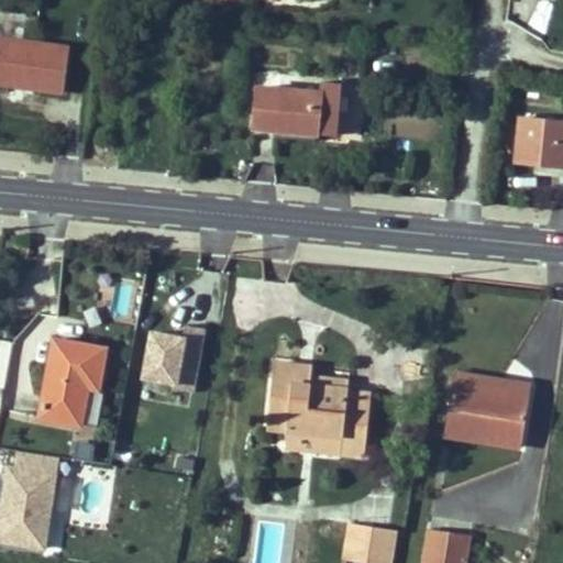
[(0,83),(64,92),(70,48),(0,37),(0,83)]
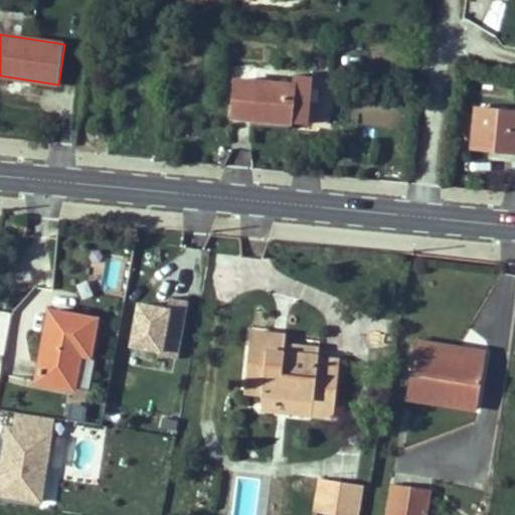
[(309,110),(312,77),(294,75),(293,83),(255,80),(251,119),(299,124),(301,110),(309,110)]
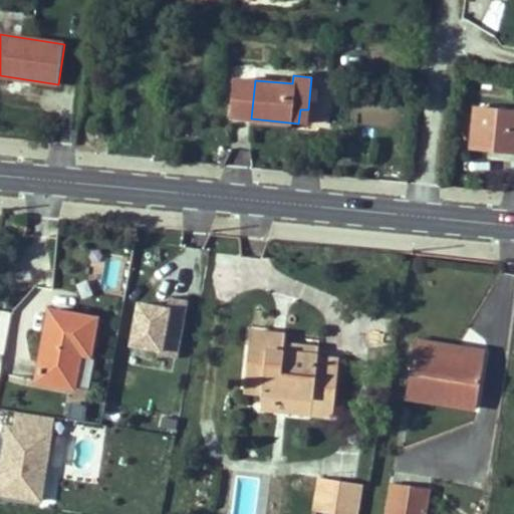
[(513,111),(477,108),(472,148),(510,151),(510,140),(513,140),(513,111)]
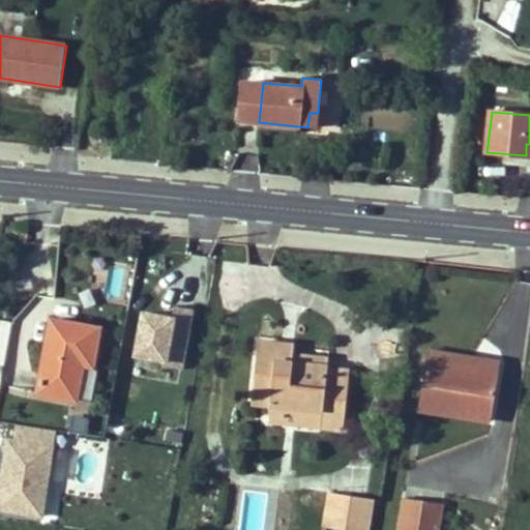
[(318,113),(310,113),(307,127),(316,127),(318,113)]
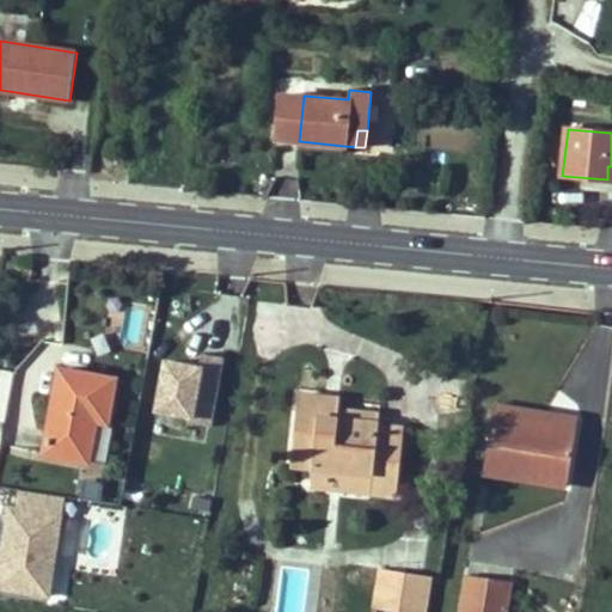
[(157,422),(216,426),(221,357),(201,356),(200,366),(159,363),(157,422)]
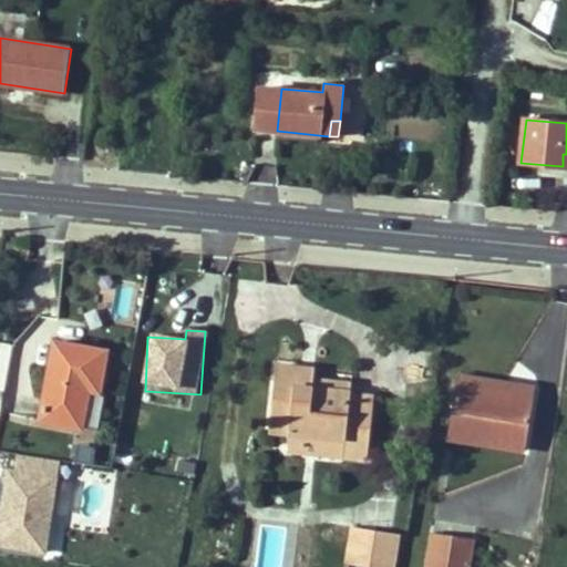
[(0,341),(0,490),(0,492),(0,549),(48,557),(53,514),(62,515),(70,463),(0,452),(0,419),(11,343),(0,341)]
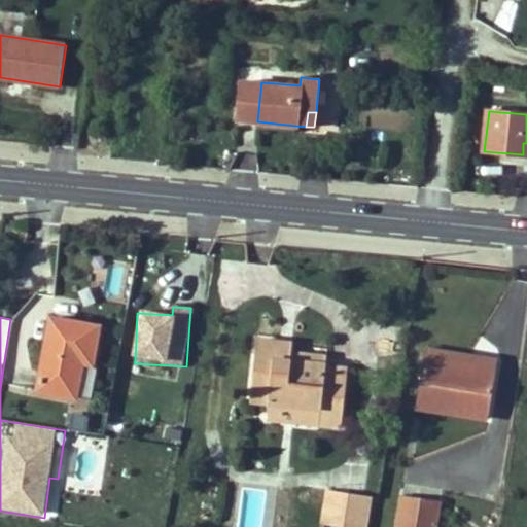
[(102,326),(55,317),(41,390),(77,397),(84,361),(95,363),(102,326)]
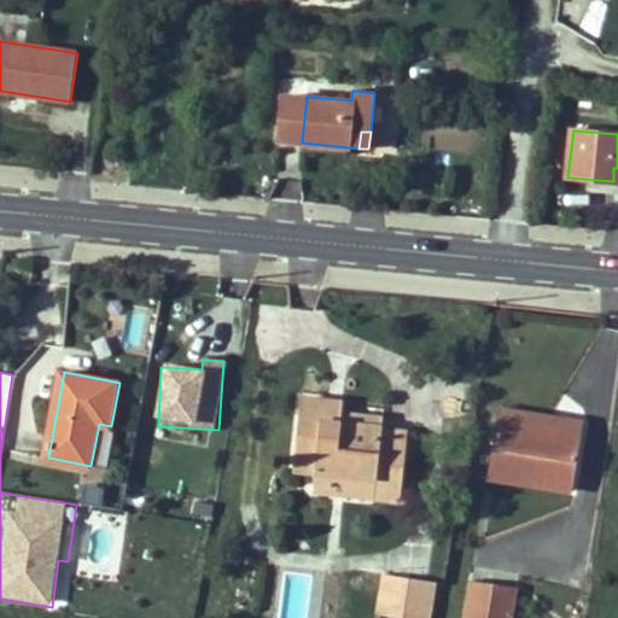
[(332,401),(304,397),(298,468),(319,470),(316,490),(404,499),(410,431),(385,429),(385,426),(330,420),(332,401)]
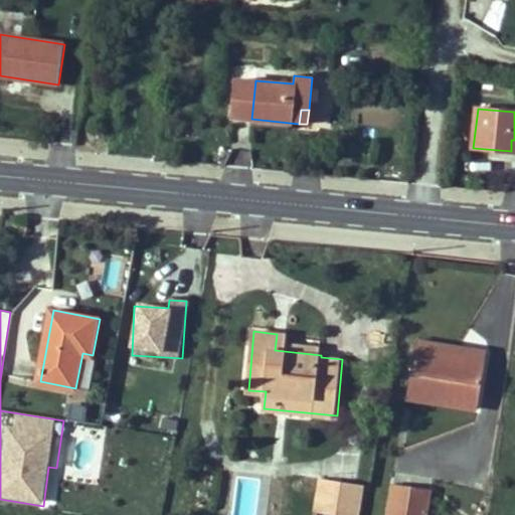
[(289,335),(277,334),(275,350),(321,355),(322,347),(289,343),(289,335)]
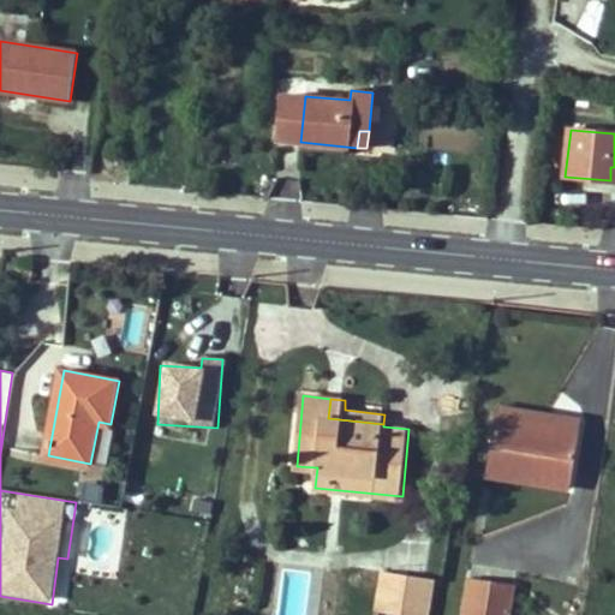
[(548,424),(499,417),(489,475),(573,488),(581,436),(547,431),(548,424)]
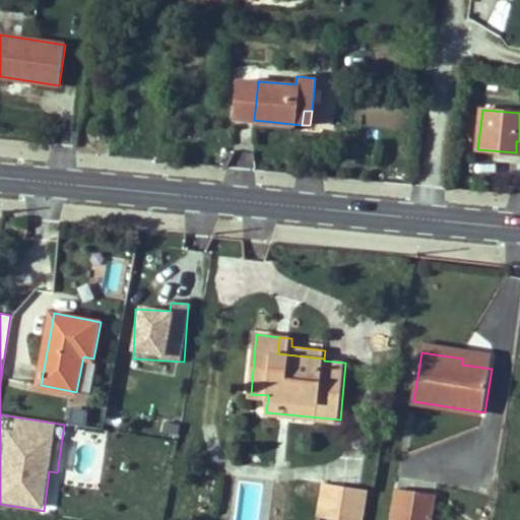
[(463,359),(462,365),(492,369),(493,364),(463,359)]
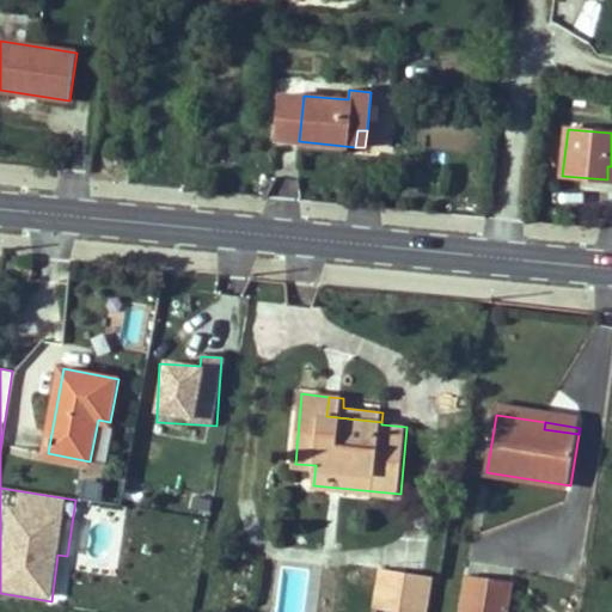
[(385,569),(379,609),(401,611),(426,611),(432,575),(385,569)]
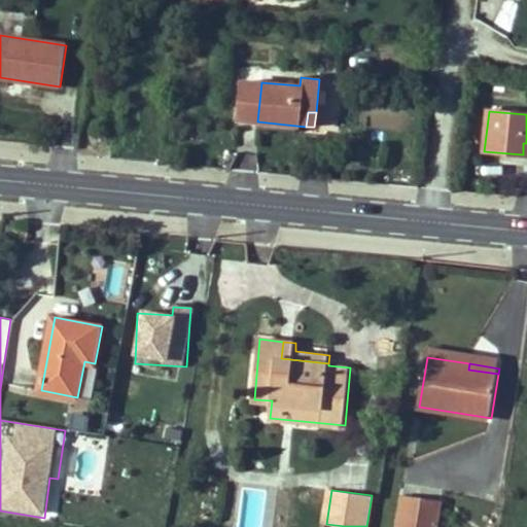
[(399,526),(437,526),(443,500),(406,494),(399,526)]
